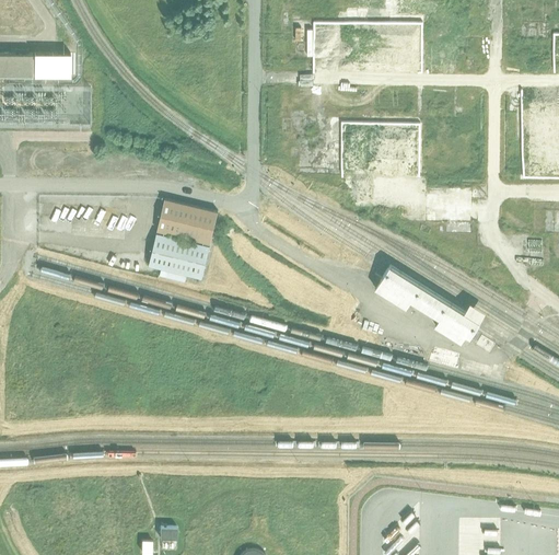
[(0,79),(31,80),(31,58),(0,57),(0,79)]
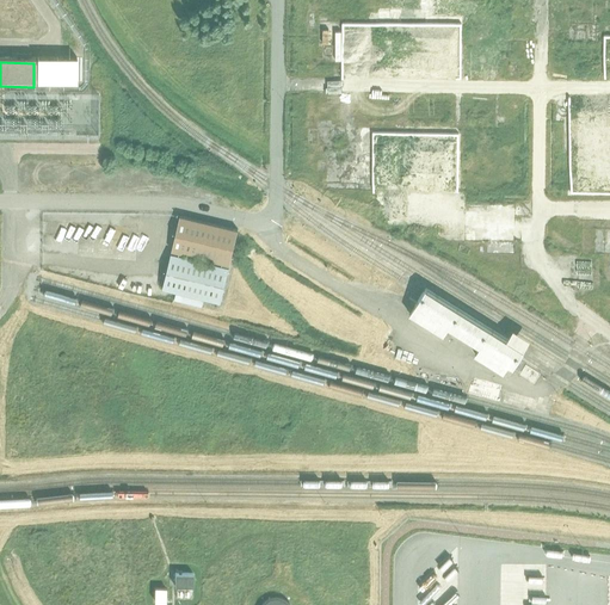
[(174,258),(227,271),(236,235),(178,222),(170,257),(172,257),(171,259),(168,259),(160,294),(219,308),(227,273),(174,260),(174,258)]
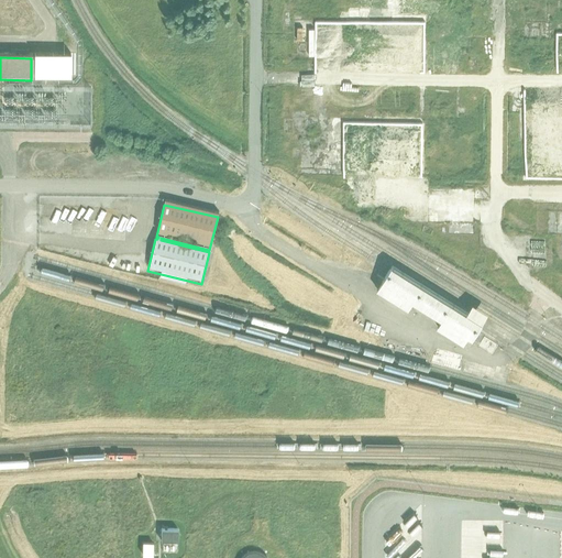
[(119,228),(113,243),(121,245),(125,230),(119,228)]
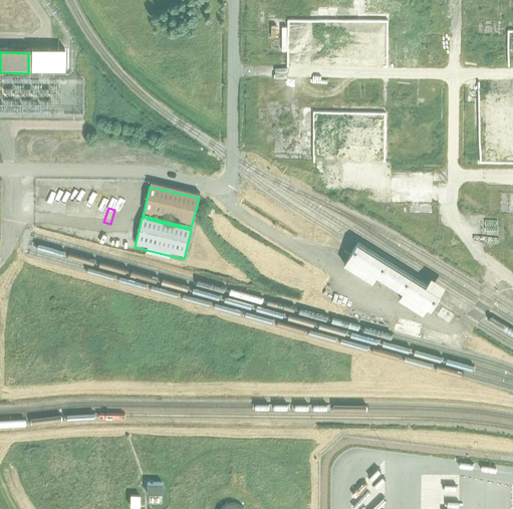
[(430,313),(440,298),(356,247),(343,268),(371,286),(375,279),(402,296),(398,302),(422,317),(426,310),(430,313)]
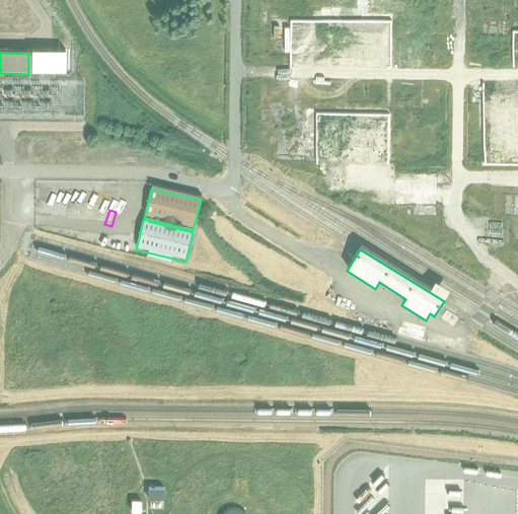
[(462,498),(462,483),(435,483),(435,498),(462,498)]
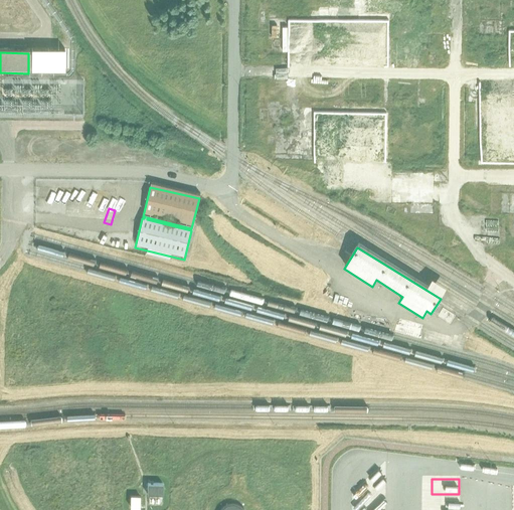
[(164,485),(149,484),(148,498),(163,499),(164,485)]
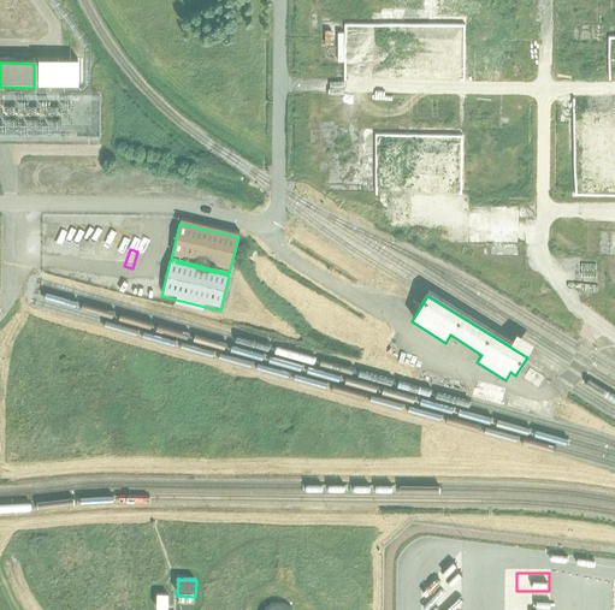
[(171,608),(171,594),(158,594),(159,608),(171,608)]
